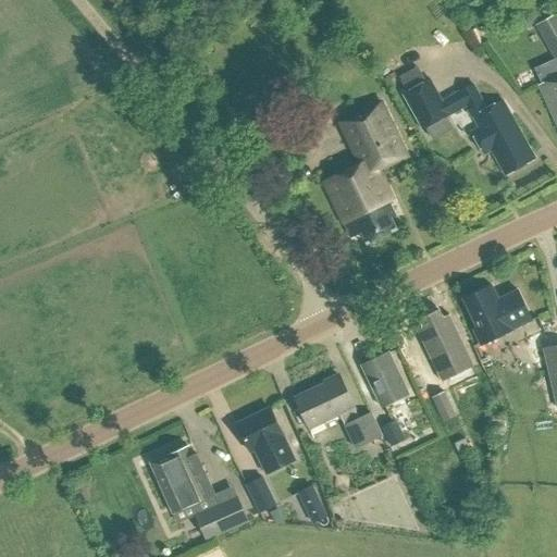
[(556,60),(556,13),(536,25),(556,61),(556,60)]
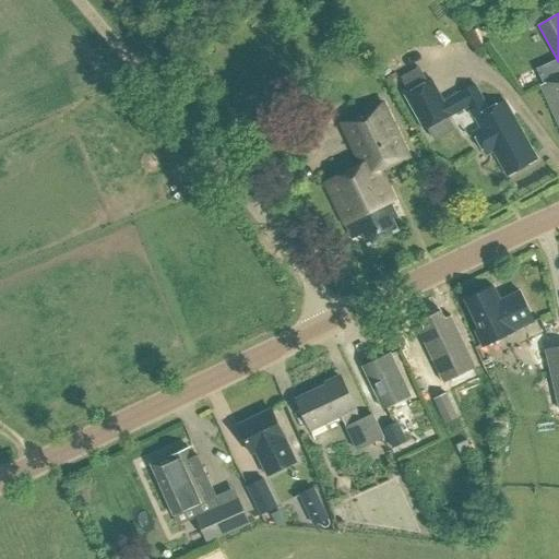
[(558,76),(539,86),(558,130),(558,76)]
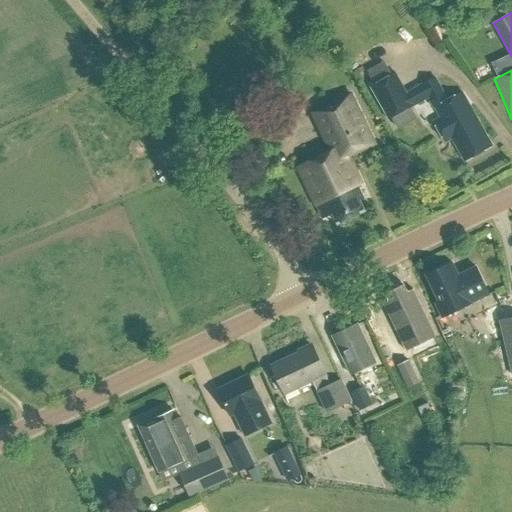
[(451,138),(465,162),(492,147),(461,92),(447,100),(434,77),(406,93),(394,73),(370,87),(388,120),(429,97),(440,118),(433,122),(441,136),(444,134),(447,140),(451,138)]
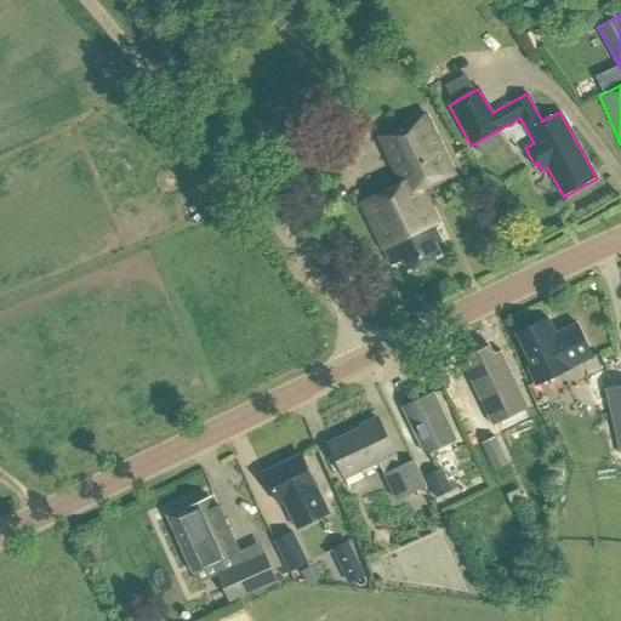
[(392,266),(404,261),(410,273),(443,256),(438,244),(442,243),(434,226),(439,223),(423,191),(455,176),(426,115),(387,134),(396,152),(397,152),(410,180),(362,203),(392,266)]
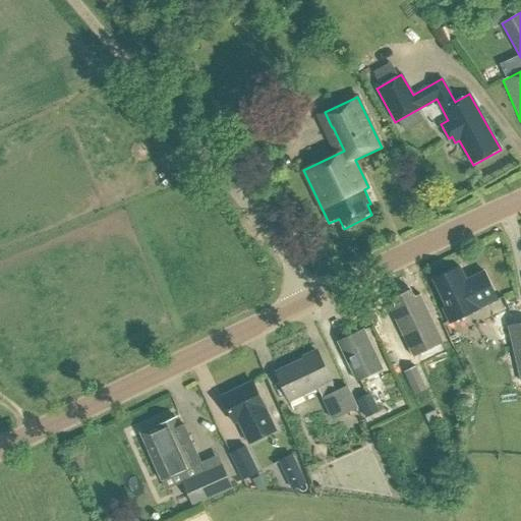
[(479,308),(498,300),(483,272),(466,280),(460,267),(435,279),(448,306),(443,308),(450,324),(479,308)]
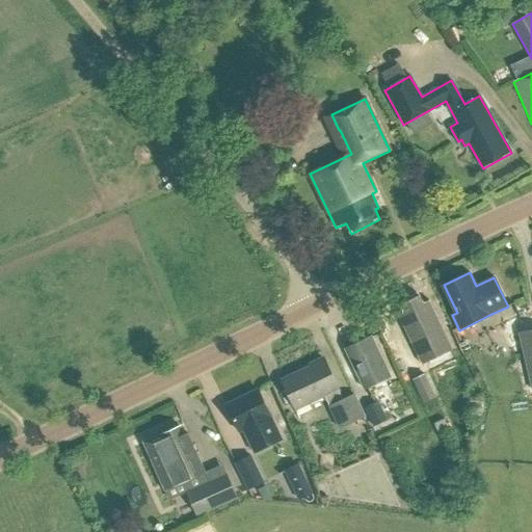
[(429,303),(424,306),(420,298),(402,307),(405,314),(400,317),(423,366),(452,352),(429,303)]
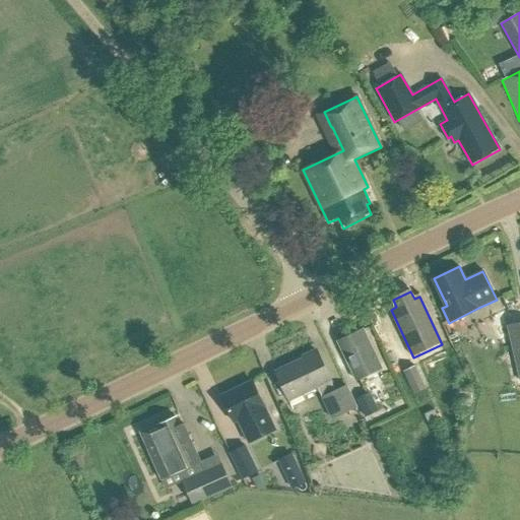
[(519,379),(519,323),(508,326),(519,379)]
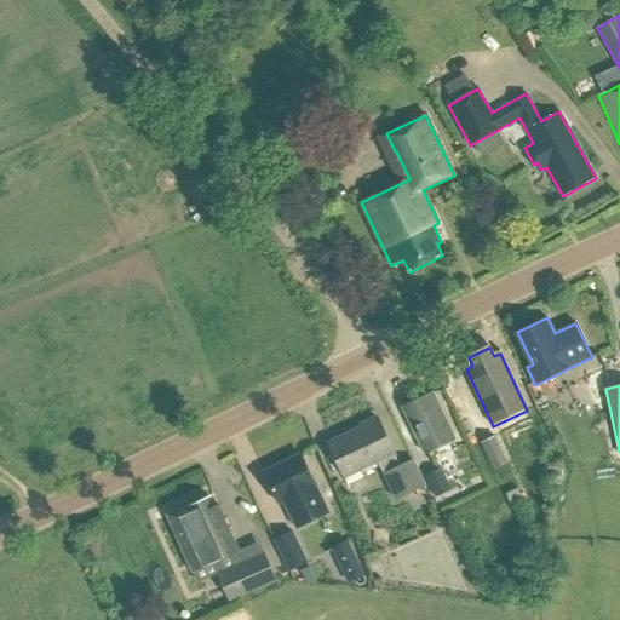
[(432,392),(402,407),(426,455),(457,440),(432,392)]
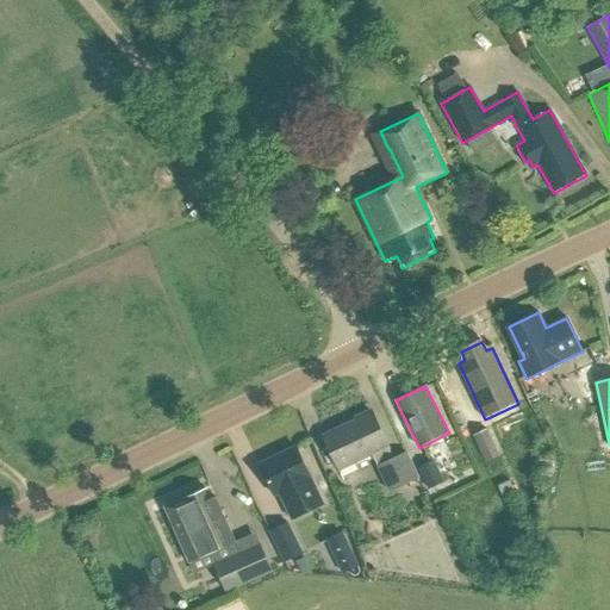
[(340,470),(373,454),(391,492),(419,478),(408,453),(394,459),(371,411),(356,419),(358,421),(324,436),(340,470)]
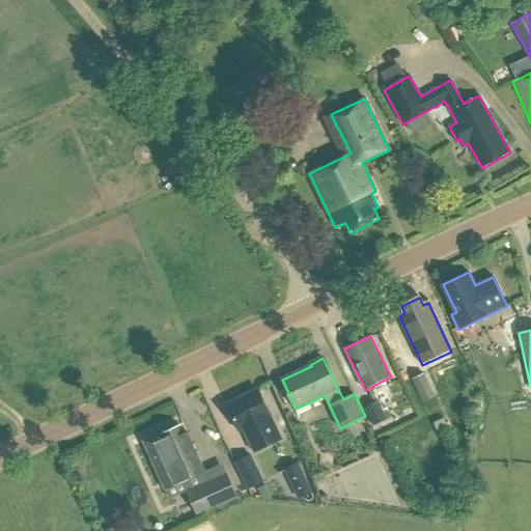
[(438,402),(424,375),(413,381),(426,408),(438,402)]
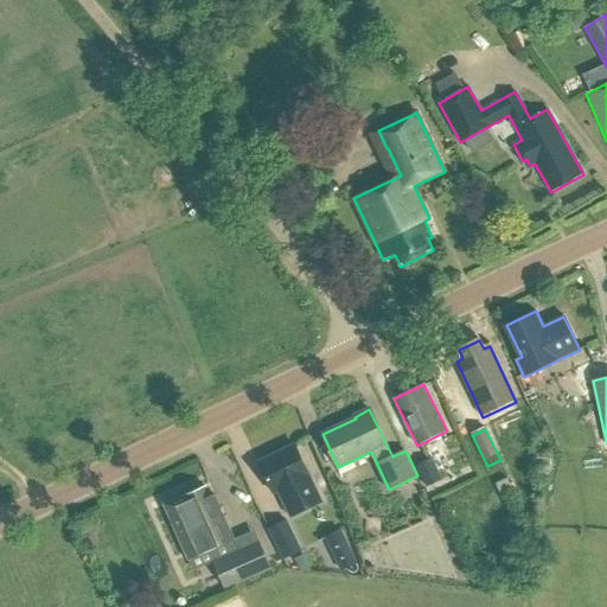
[(291,517),(321,502),(294,445),(257,462),(273,493),(278,491),(291,517)]
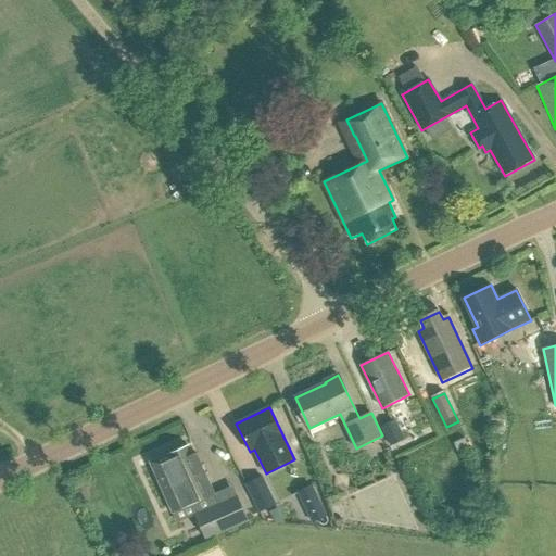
[(395,418),(380,426),(390,445),(405,438),(395,418)]
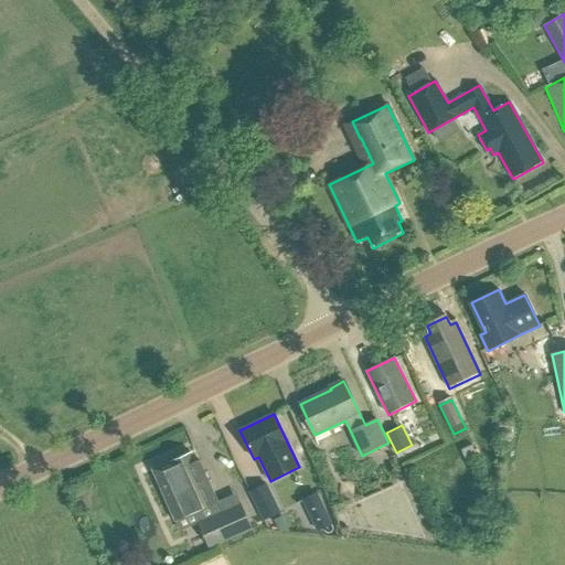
[(466,459),(477,454),(472,445),(461,450),(466,459)]
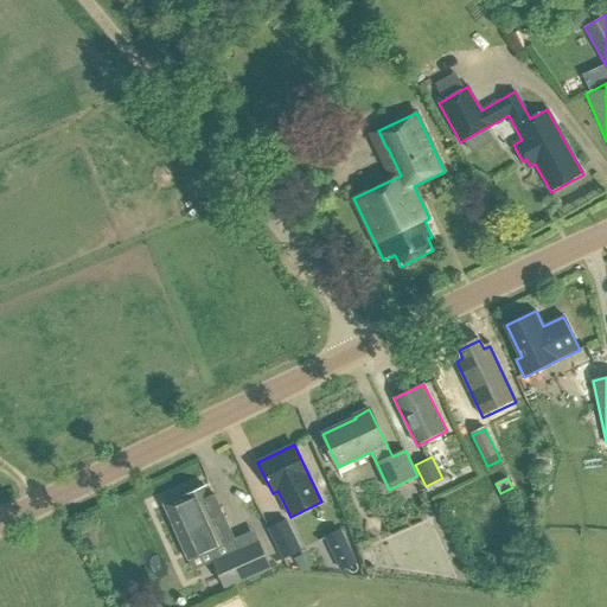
[(191,560),(213,549),(218,558),(212,561),(225,588),(270,568),(257,541),(236,550),(231,541),(236,540),(216,494),(212,497),(208,487),(166,505),(166,508),(167,506),(191,560)]
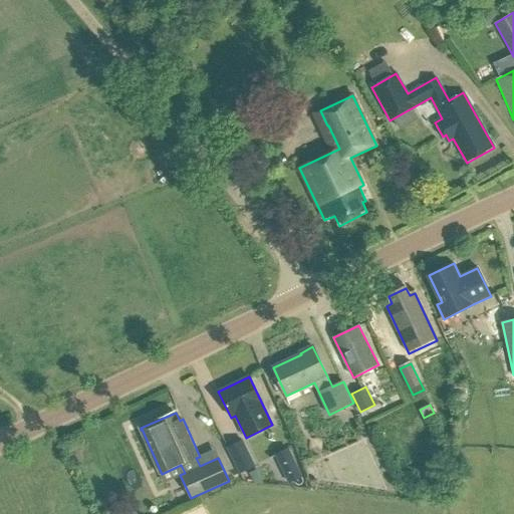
[(242,441),(228,448),(240,473),(254,466),(242,441)]
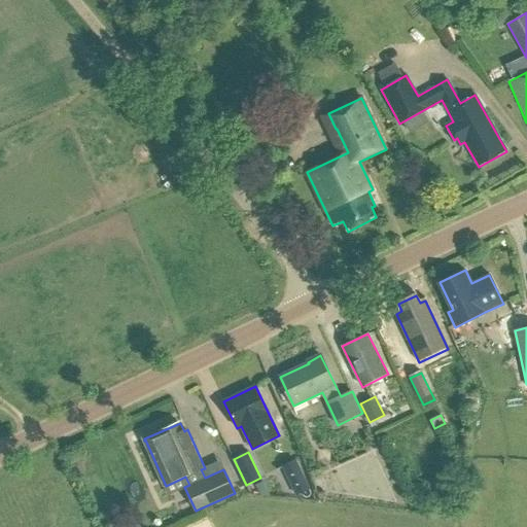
[(305,479),(291,485),(295,494),(309,488),(305,479)]
